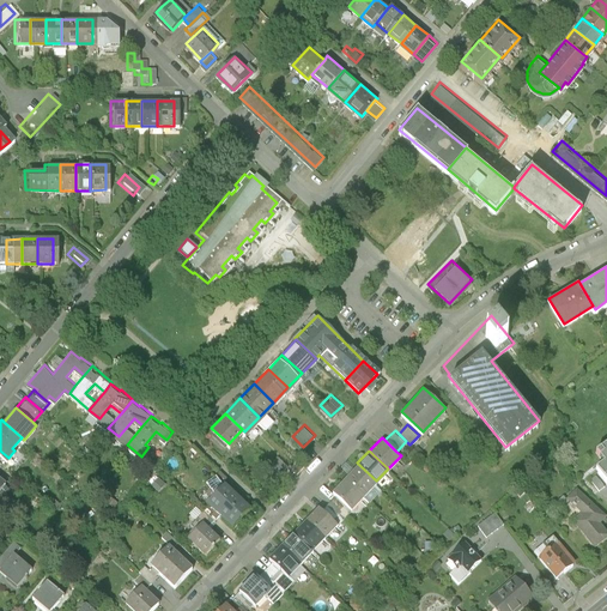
[(606,452),(589,467),(605,487),(606,484),(606,452)]
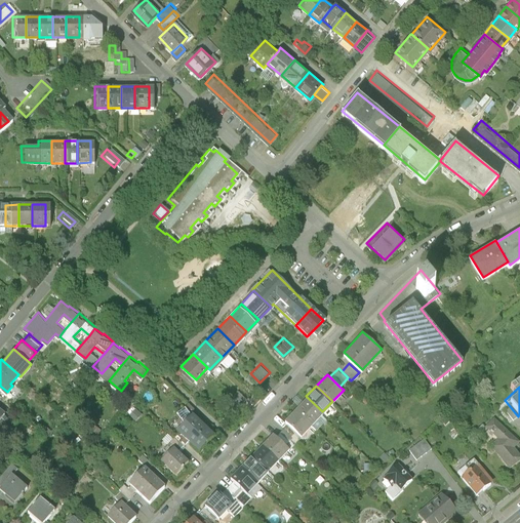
[(246,396),(238,388),(228,398),(237,406),(246,396)]
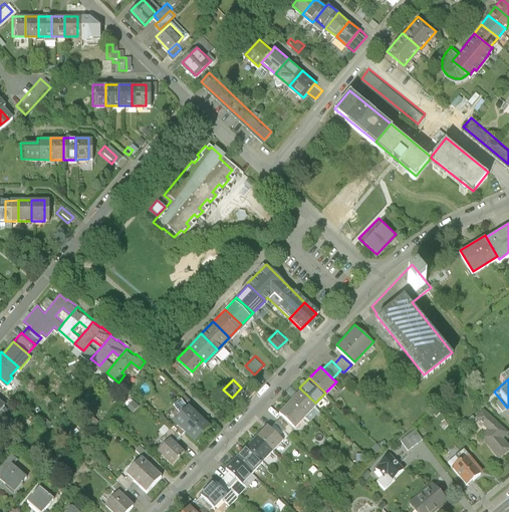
[(299,388),(289,399),(305,414),(315,403),(299,388)]
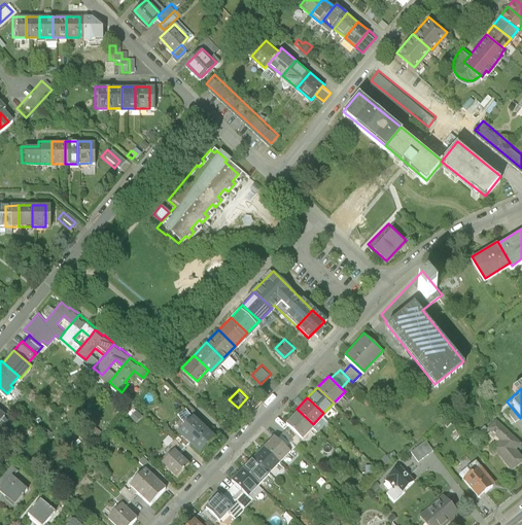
[(143,413),(137,407),(131,413),(137,419),(143,413)]
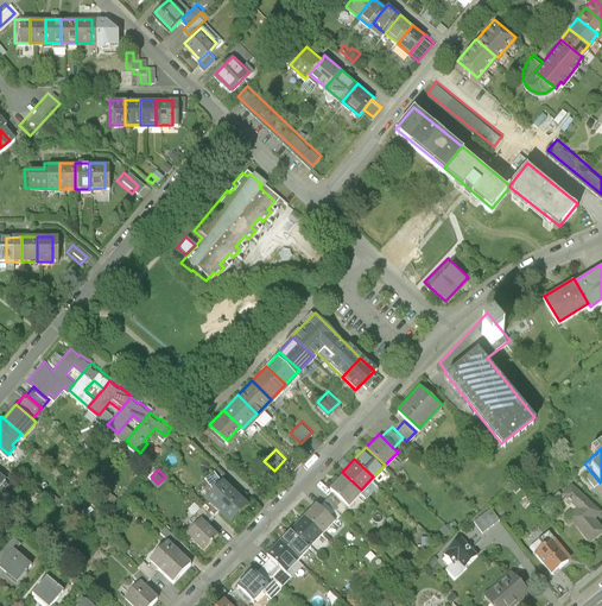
[(349,503),(361,490),(342,472),(330,484),(334,488),(349,503)]
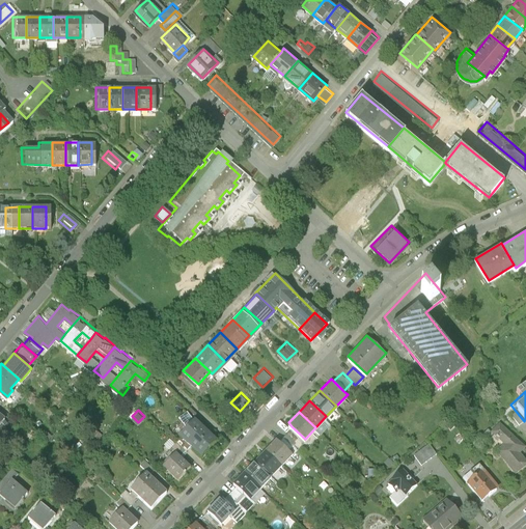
[(217,437),(195,416),(180,433),(182,435),(191,443),(200,452),(217,437)]
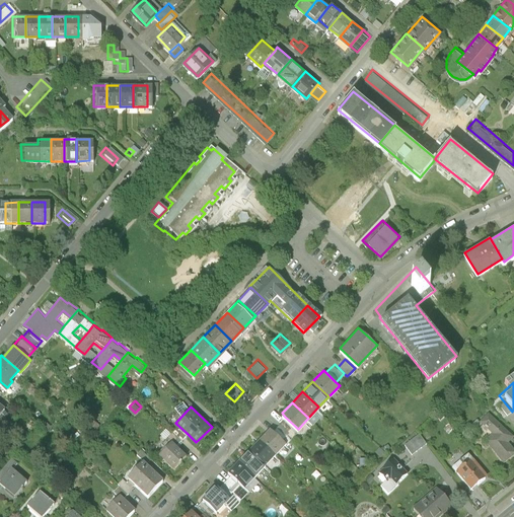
[(508,438),(483,414),(474,423),(488,435),(480,442),(498,464),(511,454),(503,444),(508,438)]
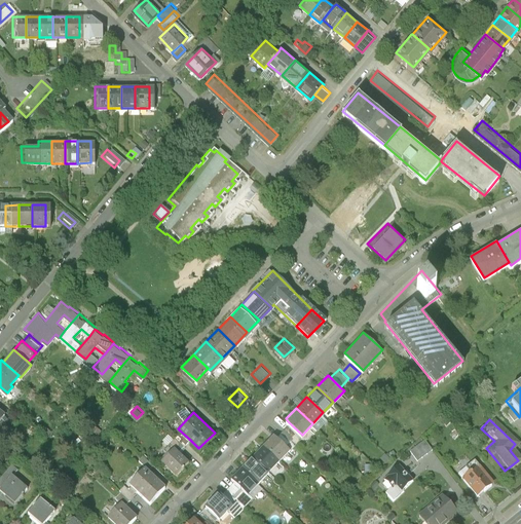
[(289,422),(276,435),(290,448),(302,435),(289,422)]
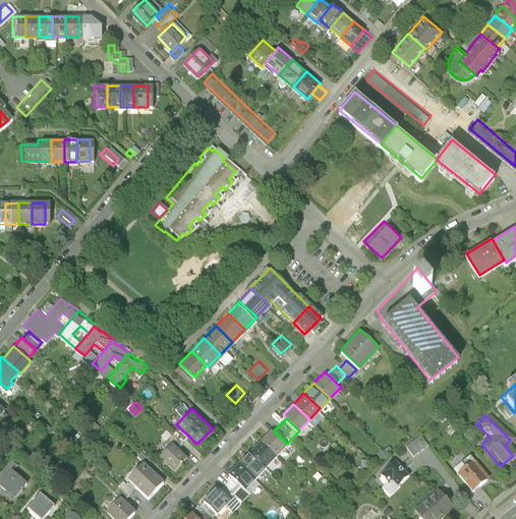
[(176,446),(187,435),(178,426),(167,437),(172,442),(176,446)]
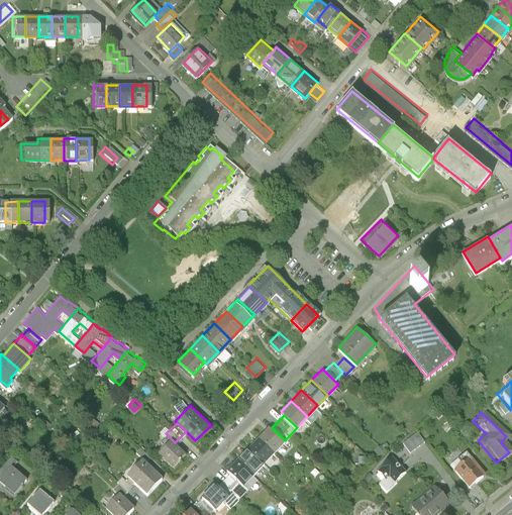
[(270,424),(259,435),(275,450),(285,440),(272,427),(270,424)]
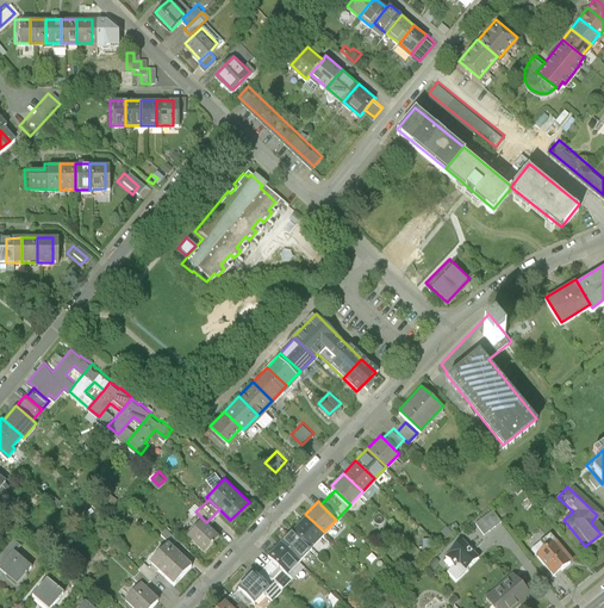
[(502,519),(493,507),(475,520),(485,532),(502,519)]
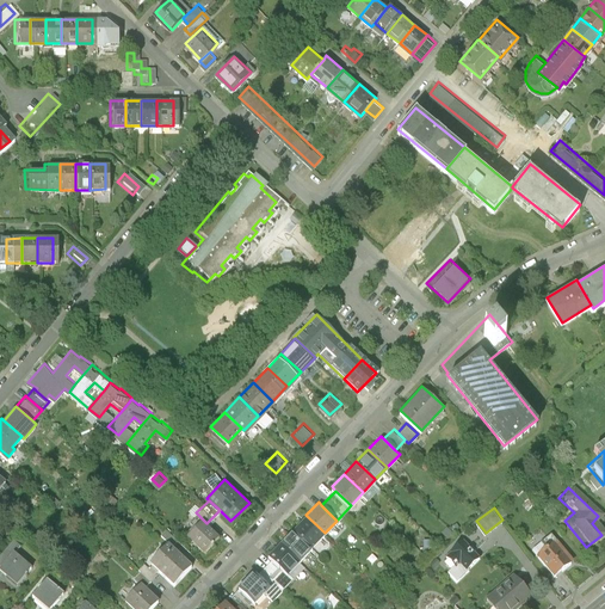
[(313,546),(325,533),(306,515),(294,528),(313,546)]
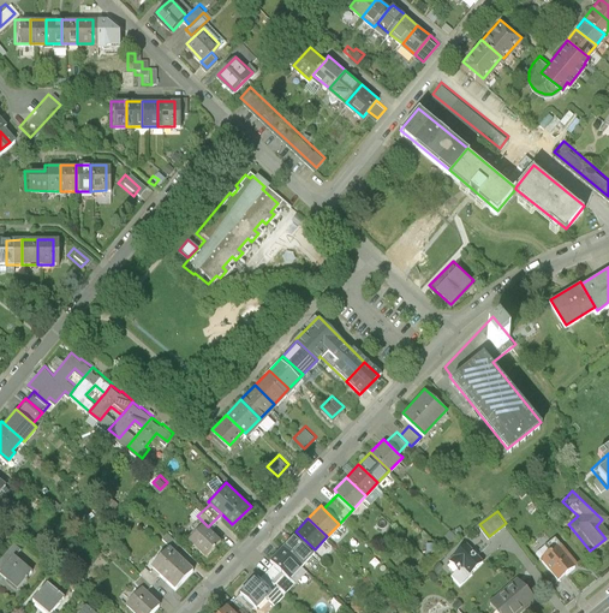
[(208,527),(203,522),(189,537),(206,554),(221,539),(208,527)]
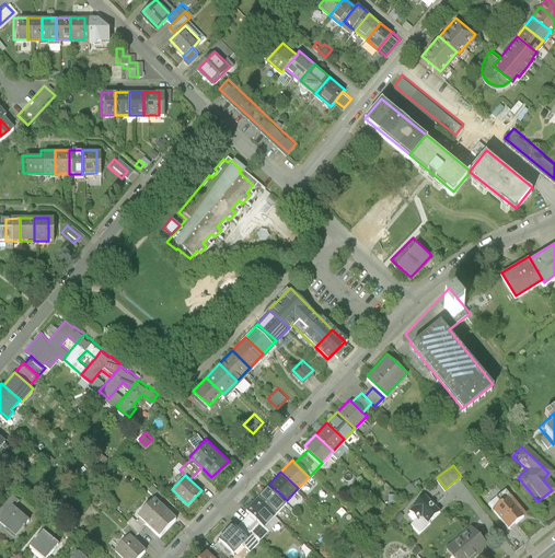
[(148,487),(159,498),(163,492),(152,481),(148,487)]
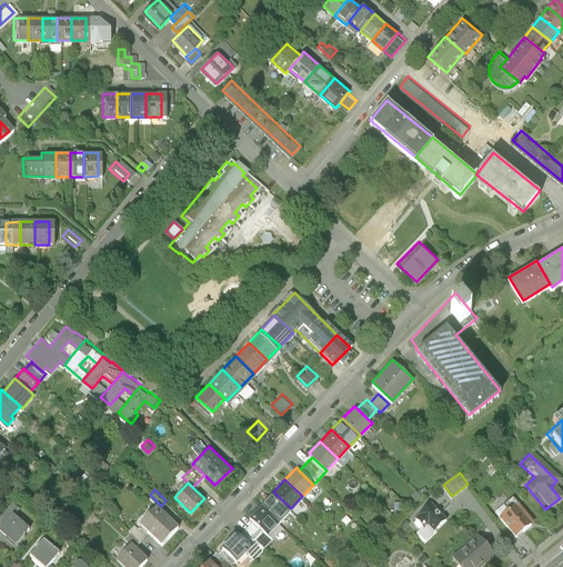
[(273,491),(262,503),(279,520),(291,508),(273,491)]
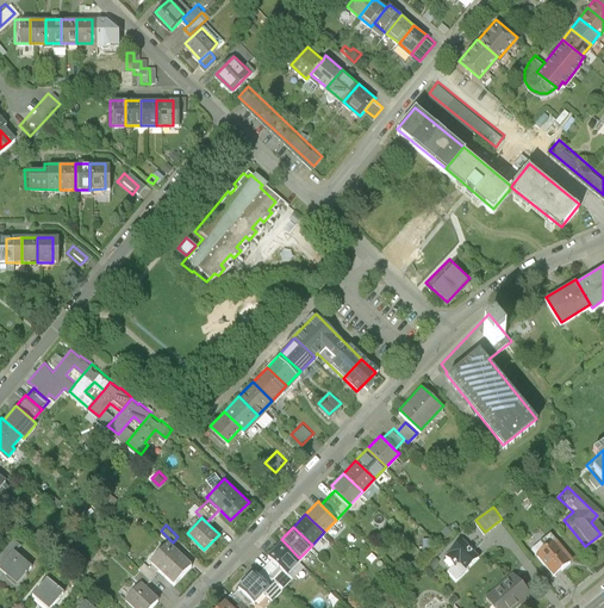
[(14,548),(20,541),(14,535),(0,553),(0,560),(2,563),(14,548)]
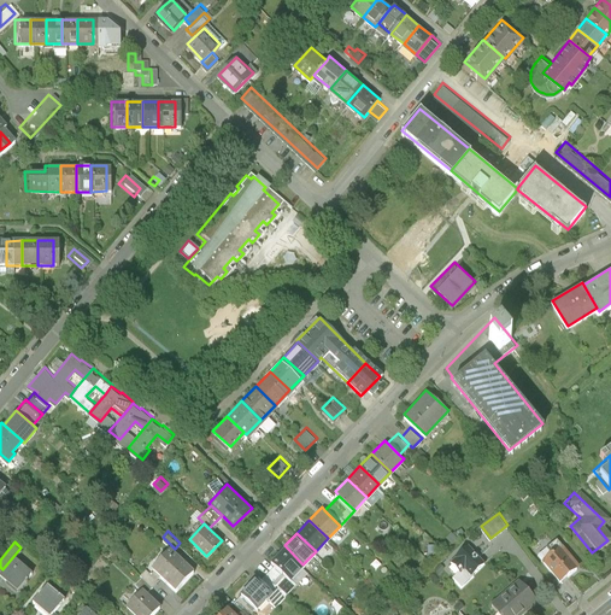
[(485,560),(469,543),(452,558),(460,568),(454,574),(462,583),(473,573),(471,572),(485,560)]
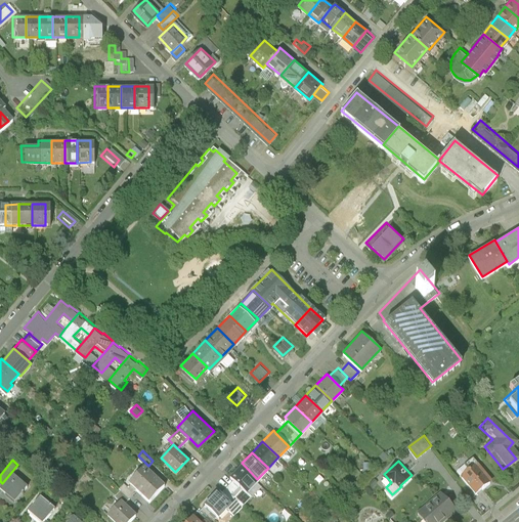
[(247,489),(257,479),(242,463),(230,474),(233,477),(247,489)]
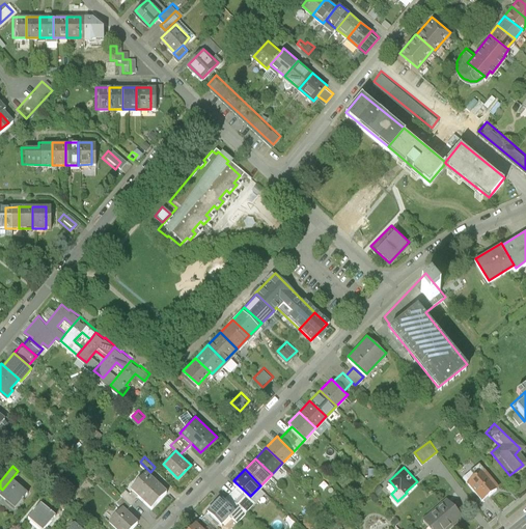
[(487,480),(477,470),(462,482),(476,501),(490,490),(485,482),(487,480)]
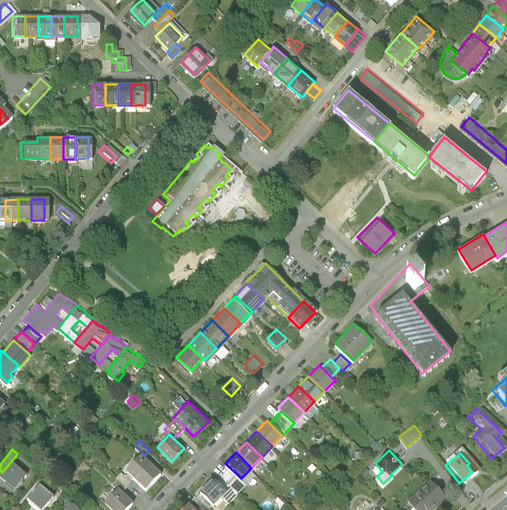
[(133,475),(146,487),(161,473),(141,454),(127,469),(128,470),(133,475)]
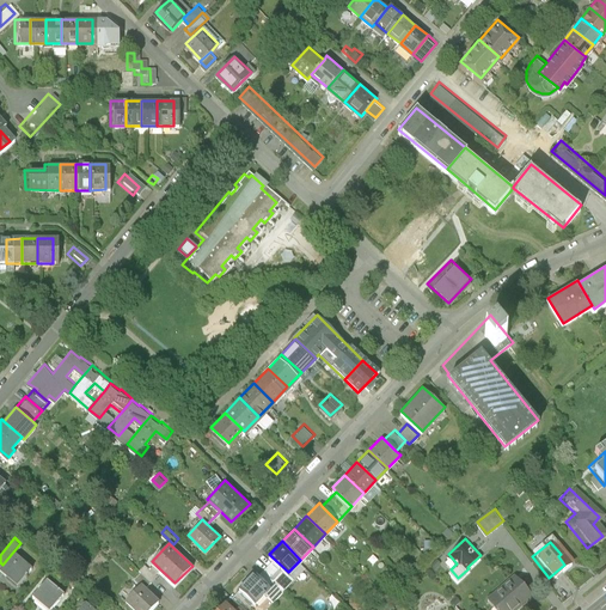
[(32,566),(14,550),(2,565),(0,567),(0,569),(18,584),(32,566)]
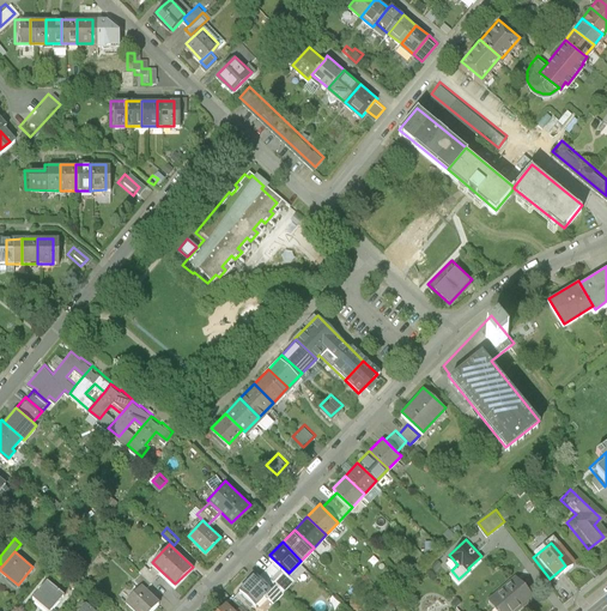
[(258,575),(271,587),(266,592),(273,599),(295,579),(289,573),(273,558),(258,575)]
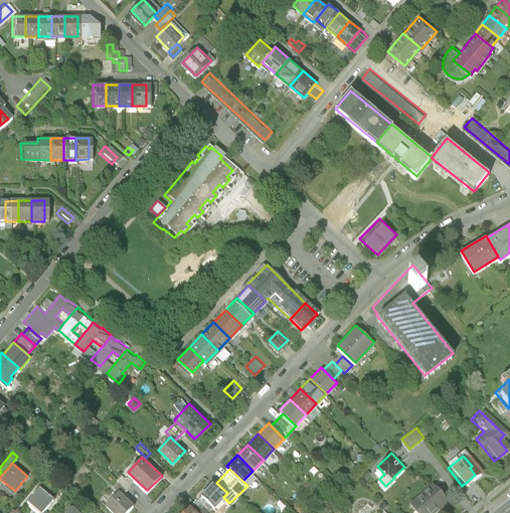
[(113,485),(119,491),(122,493),(133,483),(131,481),(134,478),(129,473),(126,477),(122,473),(118,478),(119,479),(113,485)]
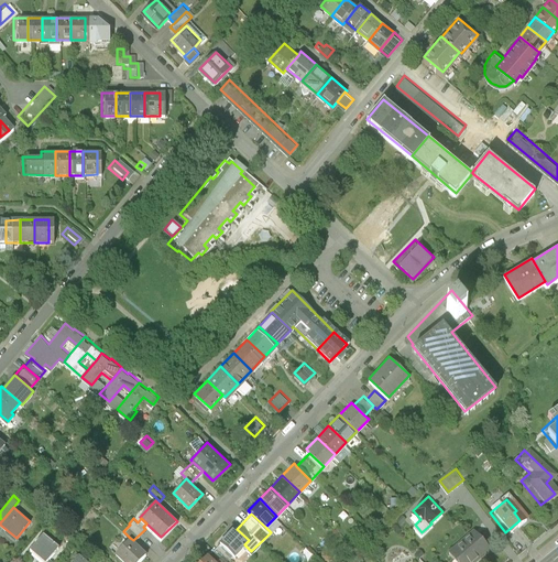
[(237,529),(233,525),(218,540),(233,554),(244,544),(249,540),(237,529)]
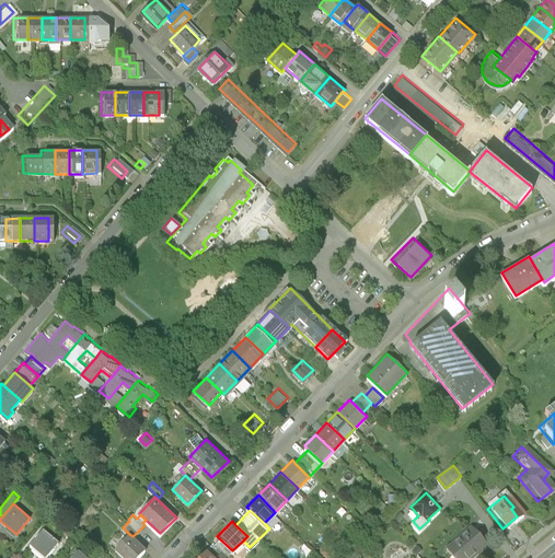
[(470,557),(488,543),(472,523),(447,545),(452,551),(458,557),(470,557)]
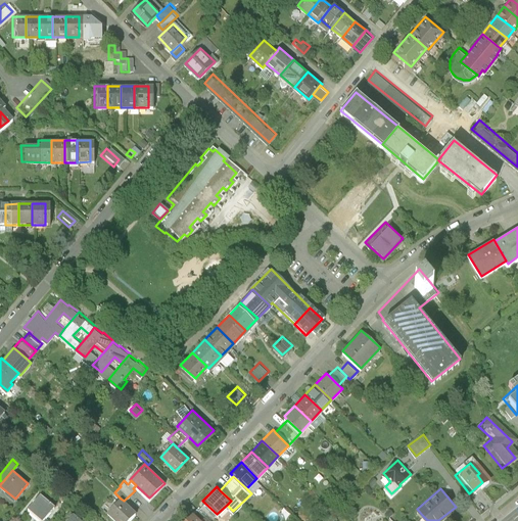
[(54,505),(40,492),(28,508),(42,520),(46,515),(54,505)]
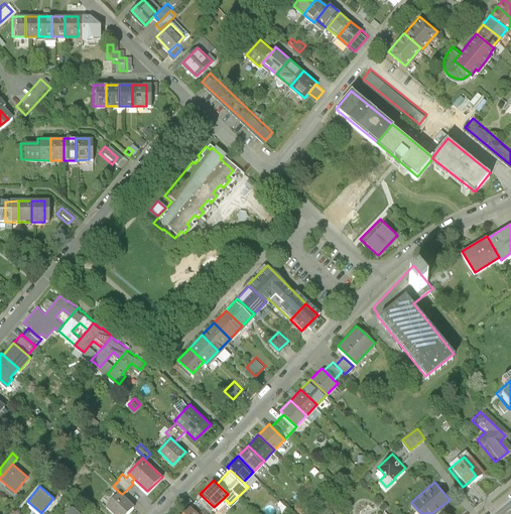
[(114,513),(126,513),(134,506),(122,494),(119,492),(106,505),(114,513)]
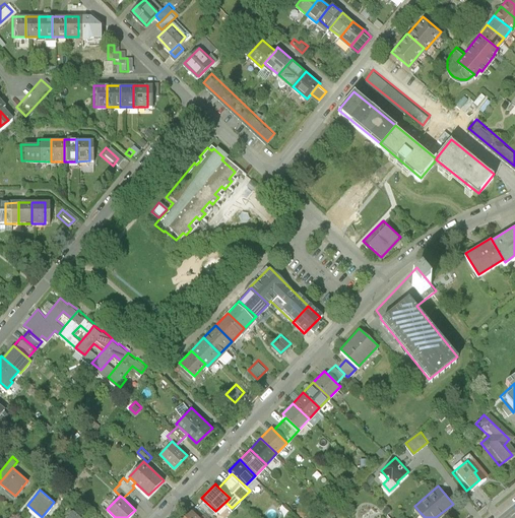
[(64,517),(82,517),(72,509),(64,517)]
